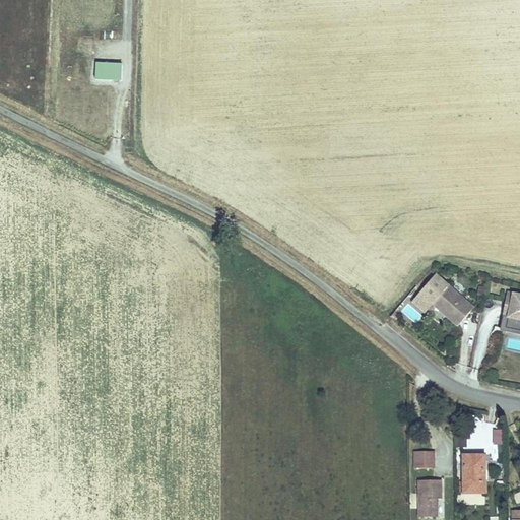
[(93,82),(122,83),(123,64),(94,63),(93,82)]
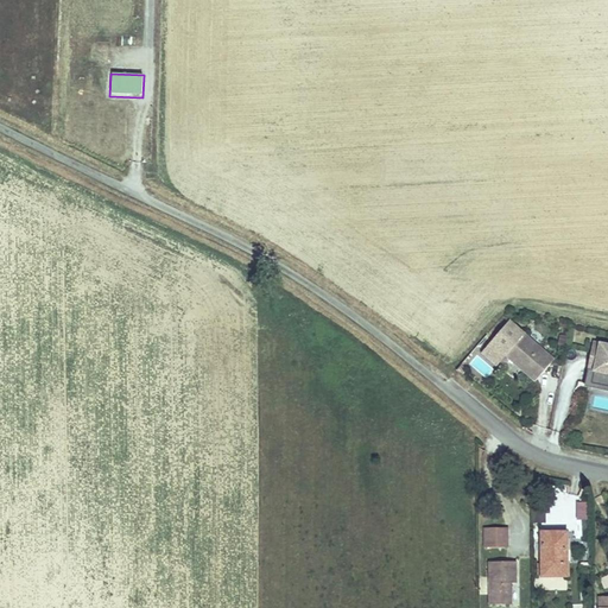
[(510,322),(482,354),(495,366),(505,355),(533,381),(552,360),(510,322)]
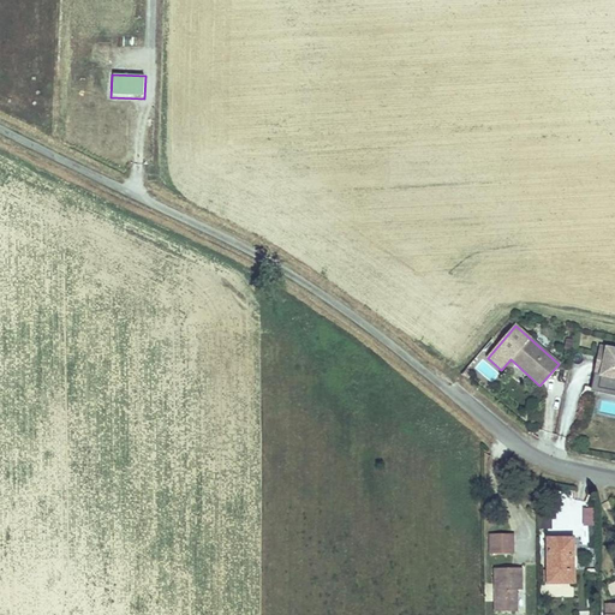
[(614,348),(601,347),(592,392),(614,395),(614,348)]
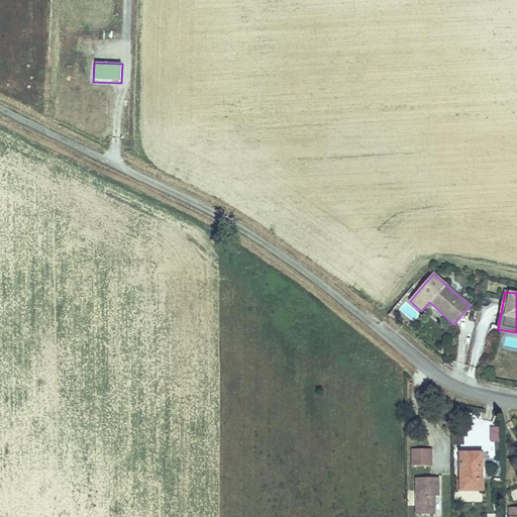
[(500,443),(499,428),(490,429),(490,443),(500,443)]
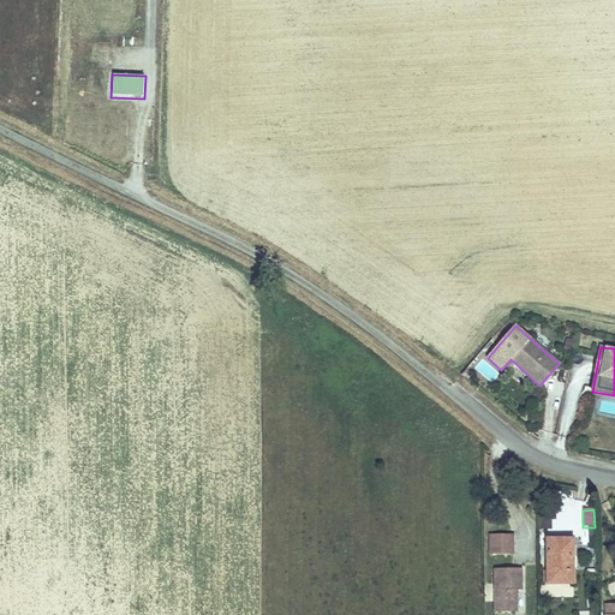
[(511,531),(488,532),(489,551),(512,551),(511,531)]
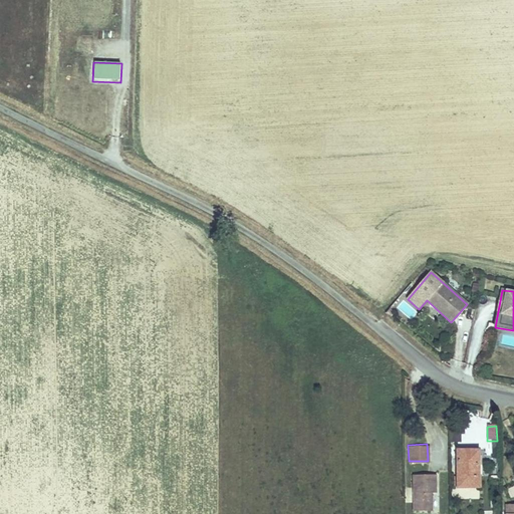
[(478,451),(457,451),(460,487),(480,487),(478,451)]
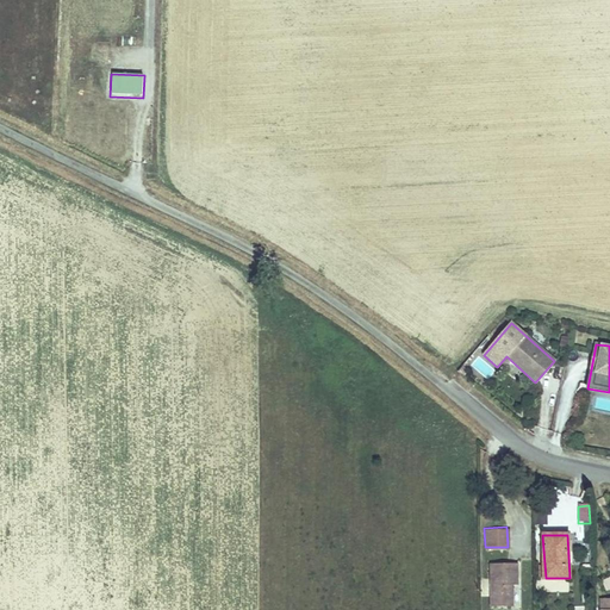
[(515,561),(490,562),(490,604),(510,604),(510,583),(516,583),(515,561)]
